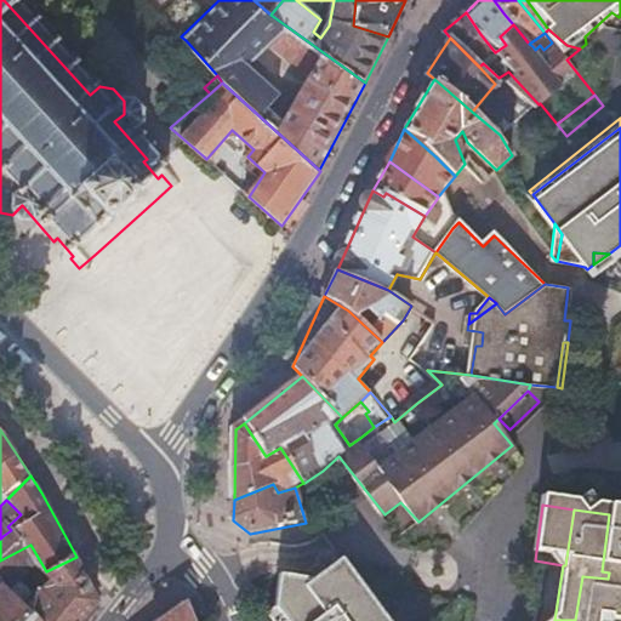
[(611,620),(614,609),(620,610),(620,516),(609,514),(602,571),(609,573),(608,579),(582,576),(575,620),(611,620)]
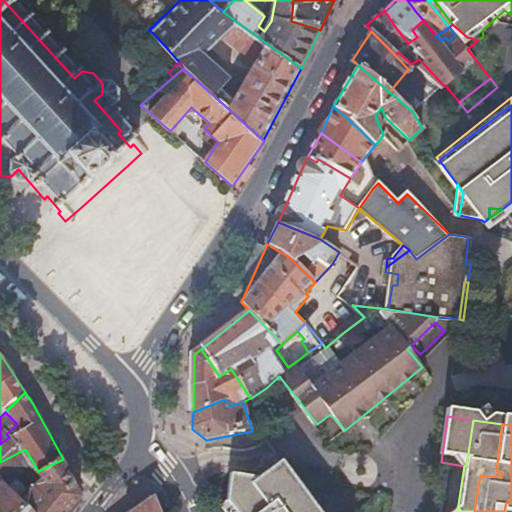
[(34,490),(23,499),(35,511),(71,511),(83,497),(63,459),(38,471),(25,449),(0,462),(0,475),(9,484),(22,476),(28,472),(40,485),(34,490)]
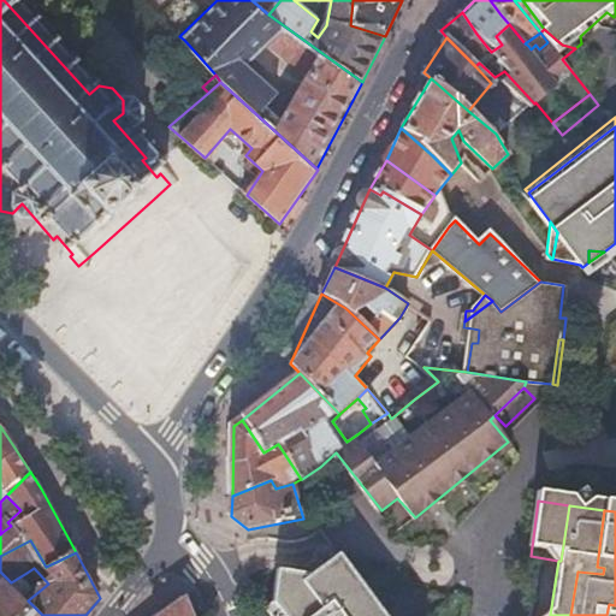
[(262,608),(268,615),(379,615),(332,554),(302,575),(276,572),(268,603),(262,608)]
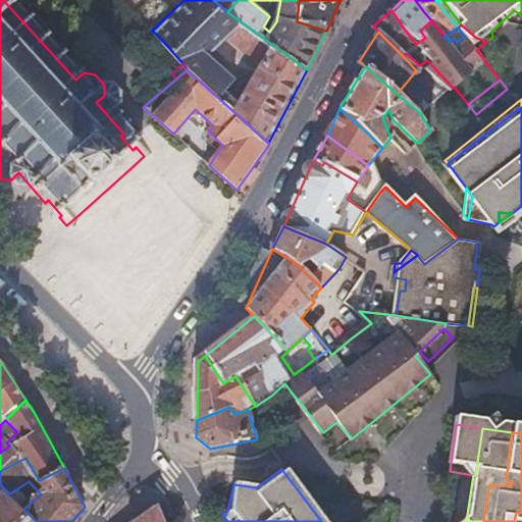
[(35,500),(22,485),(9,493),(23,509),(35,500)]
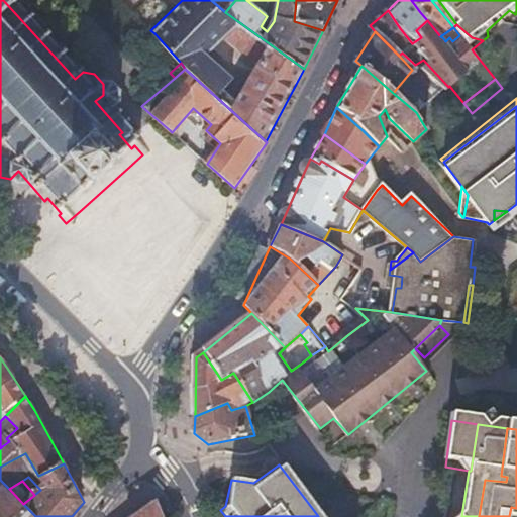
[(0,516),(35,516),(23,504),(9,489),(0,496),(0,516)]
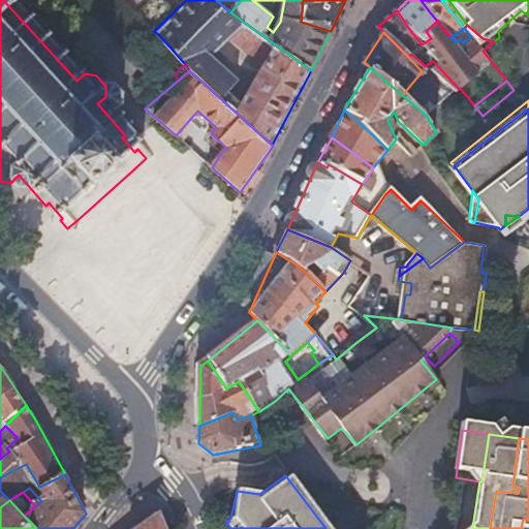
[(132,528),(158,528),(152,515),(132,528)]
